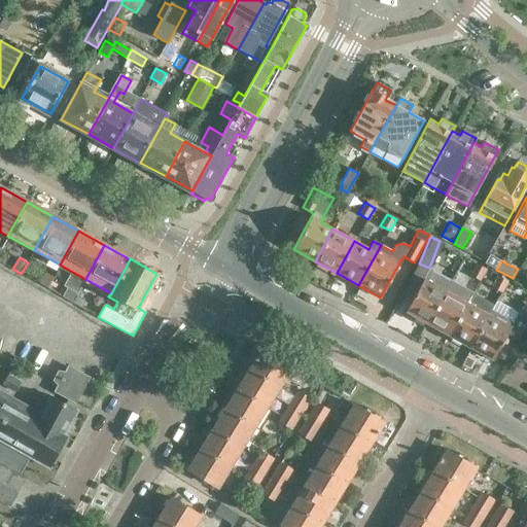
[(477,264),(470,275),(480,281),(487,270),(477,264)]
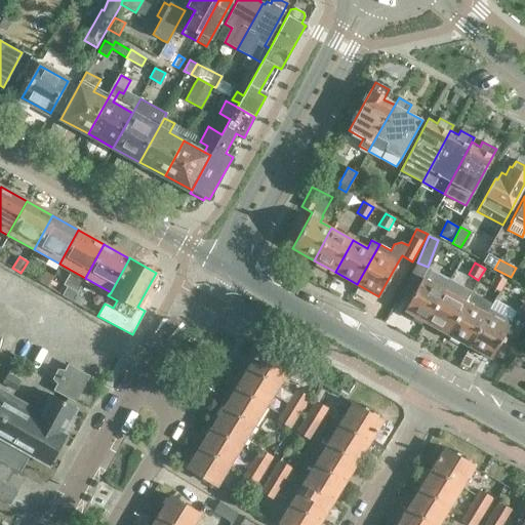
[(45,271),(39,281),(47,286),(53,277),(53,276),(45,271)]
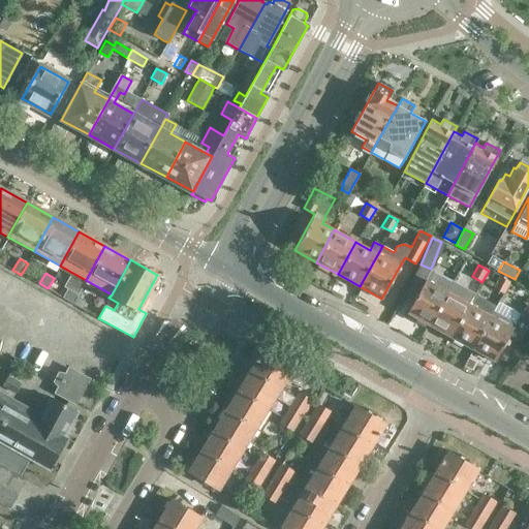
[(429,324),(446,292),(435,286),(438,280),(428,275),(407,313),(429,324)]
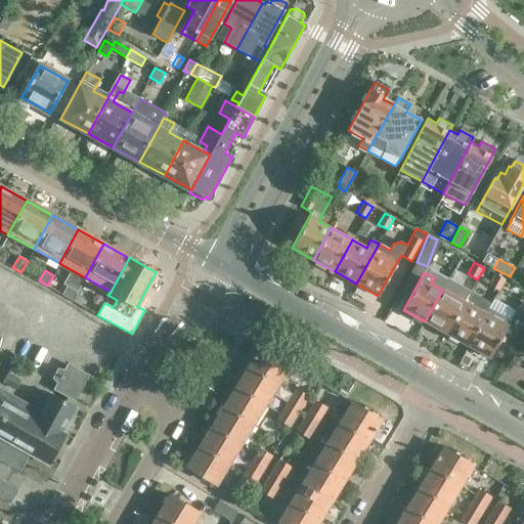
[(495,274),(489,286),(499,292),(506,280),(495,274)]
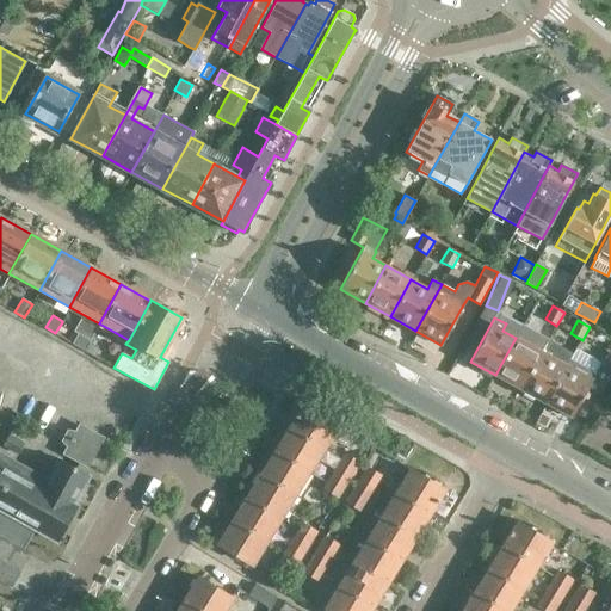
[(520,389),(541,352),(516,338),(495,375),(520,389)]
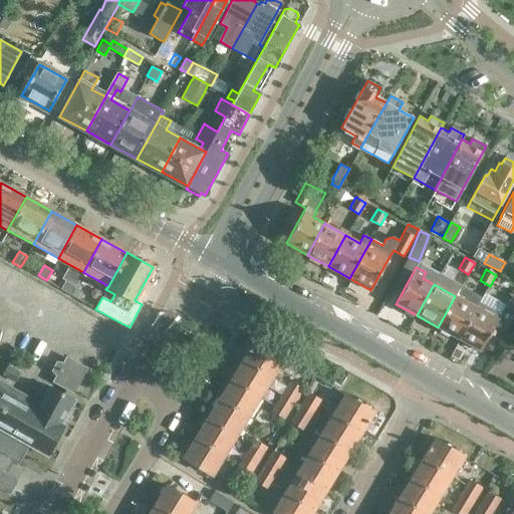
[(459,339),(477,307),(455,296),(438,327),(459,339)]
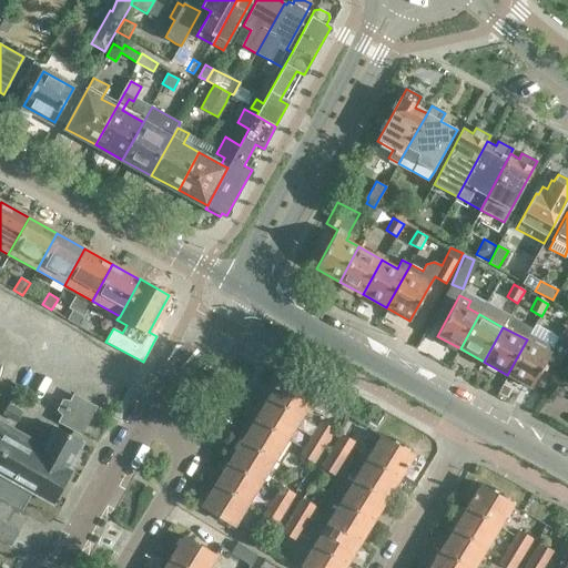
[(528,341),(527,340),(507,375),(530,388),(546,359),(558,366),(567,346),(567,335),(560,332),(553,346),(543,341),(531,335),(528,341)]
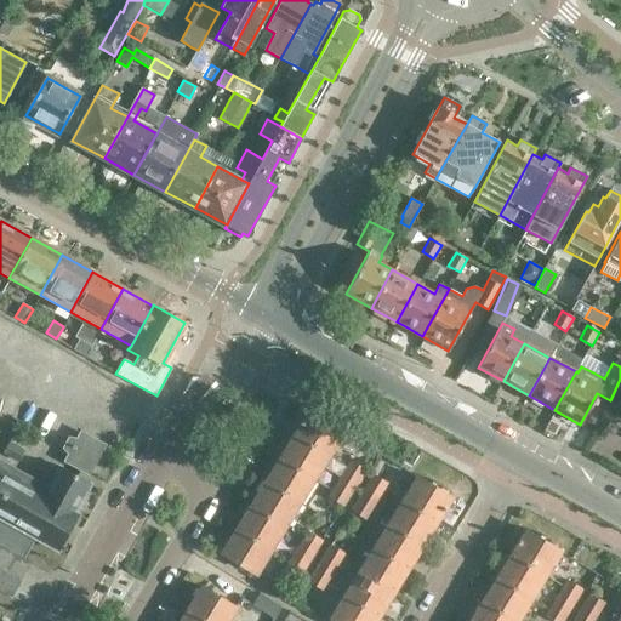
[(295,434),(329,456),(343,432),(309,410),(295,434)]
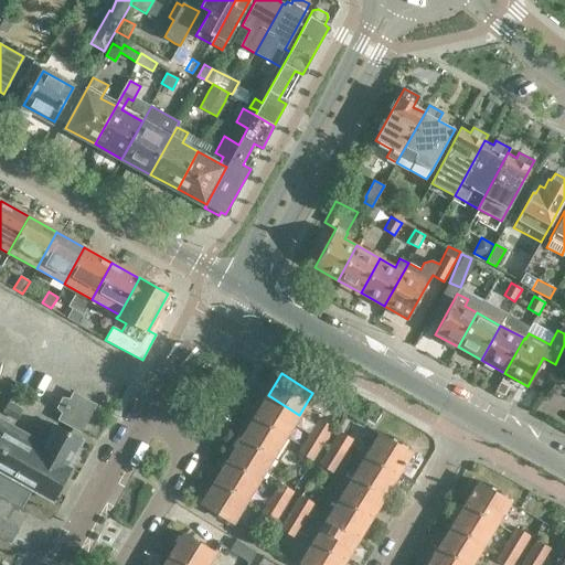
[(0,390),(0,415),(1,416),(2,413),(16,420),(22,409),(25,412),(32,402),(14,392),(11,396),(0,390)]
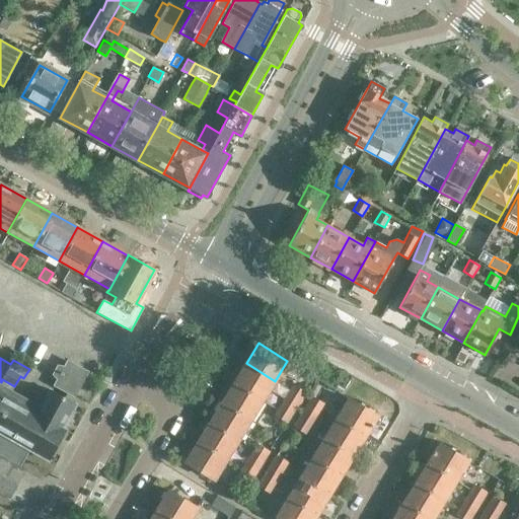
[(55,384),(55,385),(73,394),(85,372),(67,362),(61,359),(50,381),(55,384)]
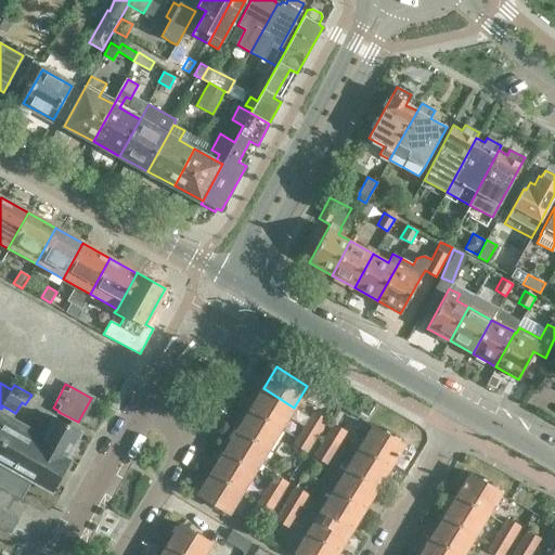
[(294,408),(263,388),(249,410),(280,428),(294,408)]
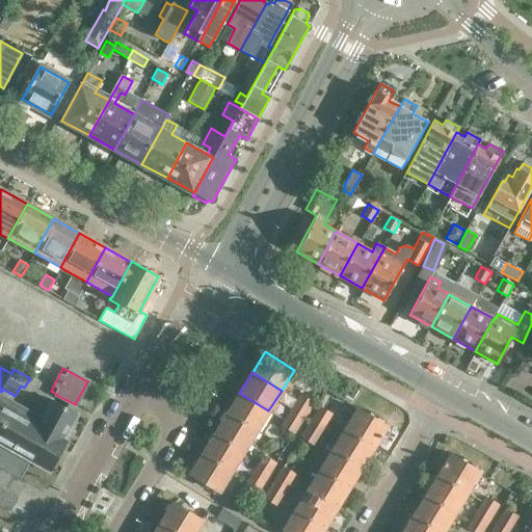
[(268,410),(239,393),(228,413),(257,430),(268,410)]
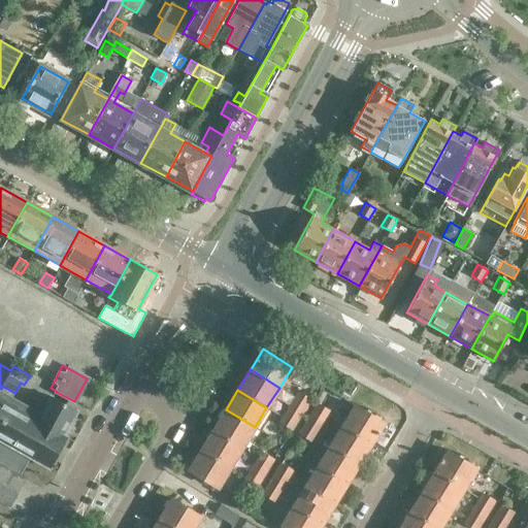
[(310,400),(297,391),(292,400),(305,408),(310,400)]
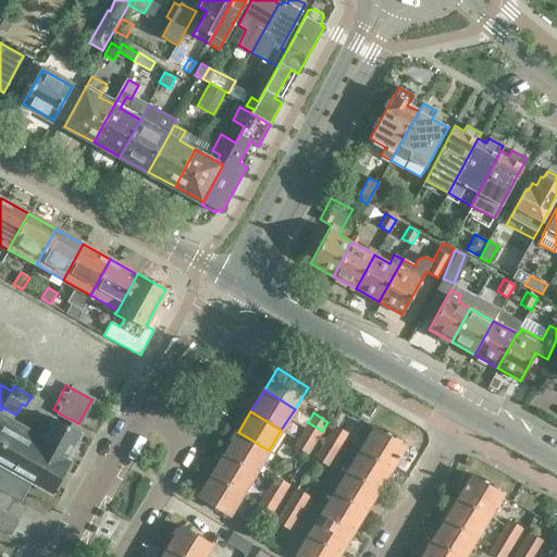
[(0,529),(10,535),(26,506),(21,503),(32,482),(52,494),(70,461),(66,459),(79,434),(53,418),(39,445),(0,422),(0,529)]
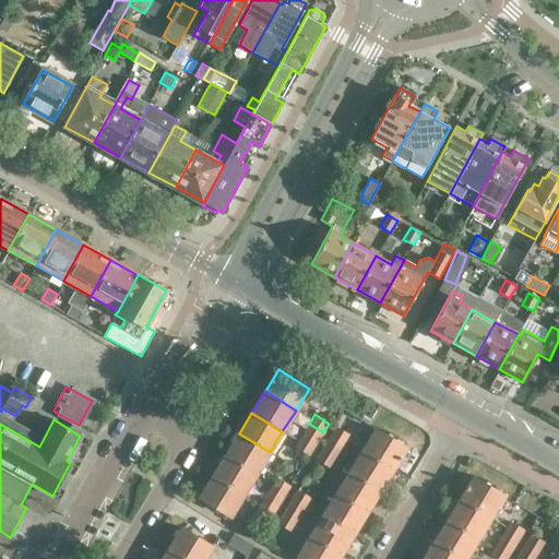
[(316,445),(323,432),(309,424),(300,437),(316,445)]
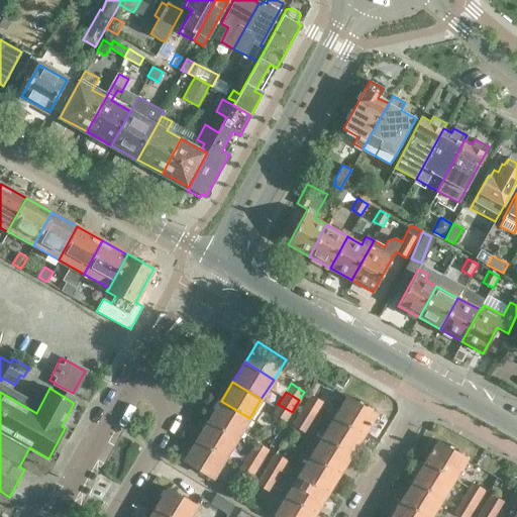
[(318,413),(324,403),(310,395),(305,404),(318,413)]
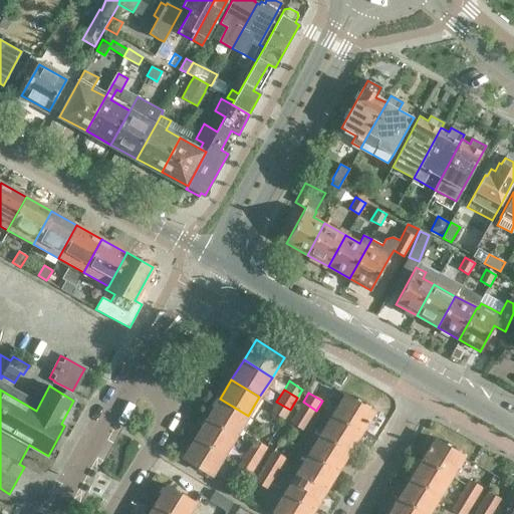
[(333,415),(361,432),(373,412),(346,395),(333,415)]
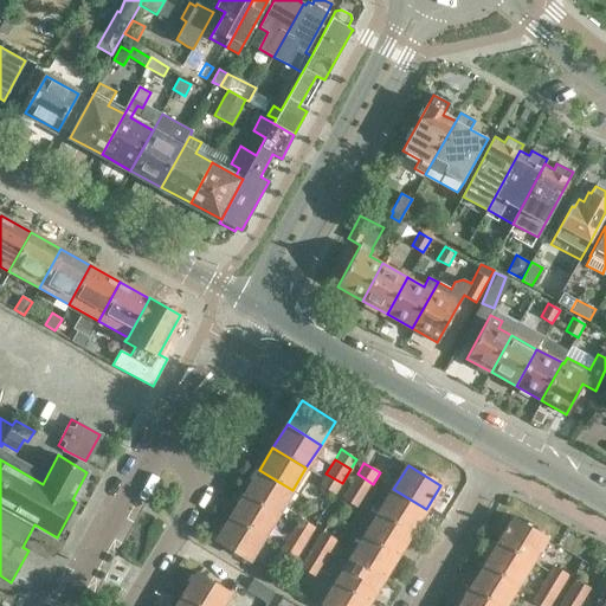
[(245,492),(278,514),(292,490),(259,470),(245,492)]
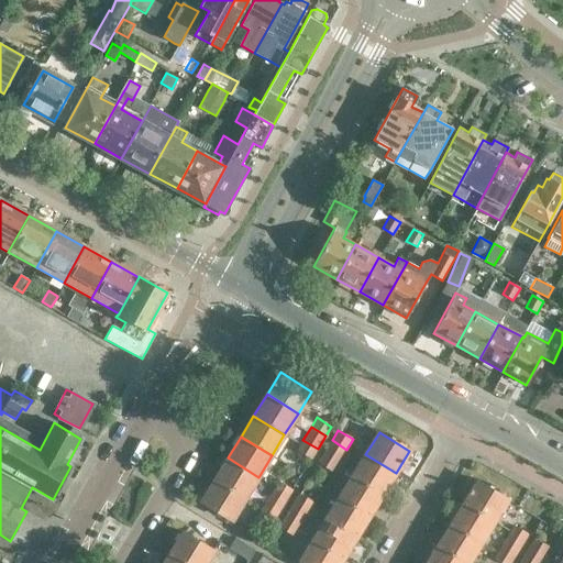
[(311,460),(318,449),(302,440),(297,450),(311,460)]
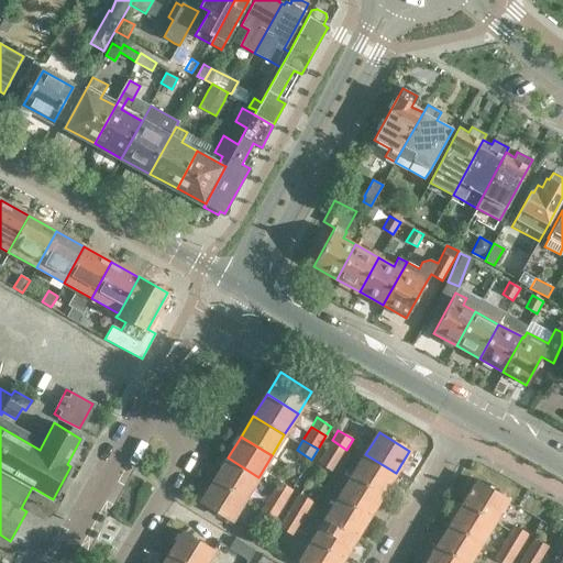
[(339,462),(346,450),(332,440),(323,453),(339,462)]
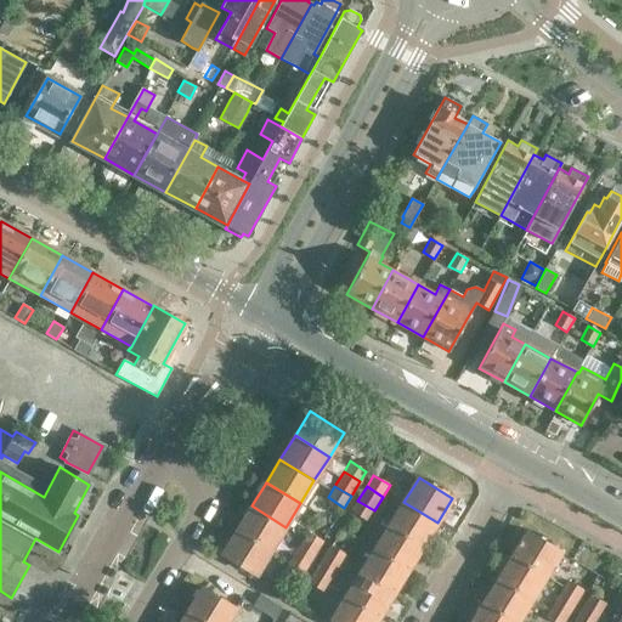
[(367,521),(374,510),(357,501),(351,512),(367,521)]
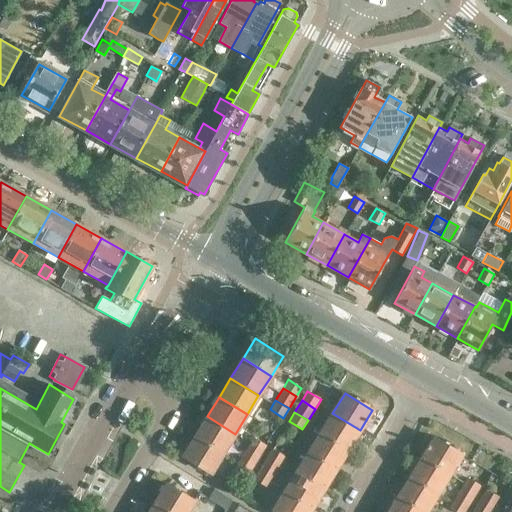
[(360,430),(332,413),(320,433),(348,449),(360,430)]
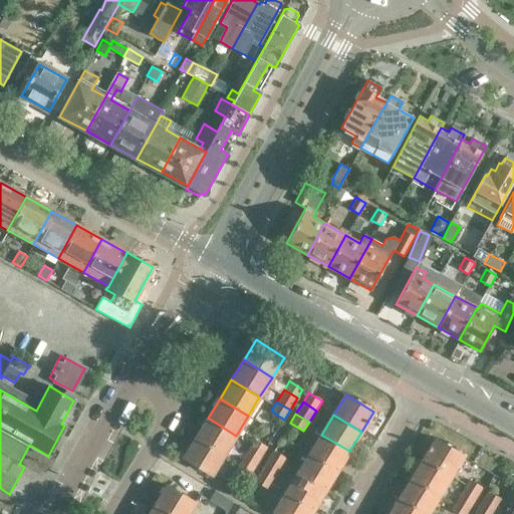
[(224,455),(236,436),(208,418),(196,438),(224,455)]
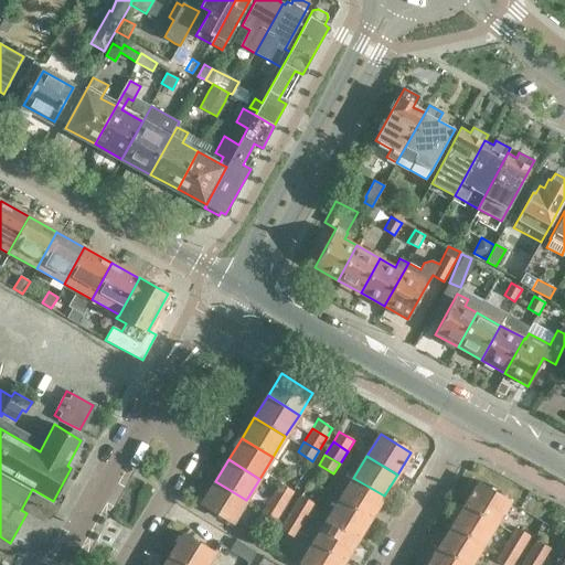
[(384,496),(353,478),(340,499),(371,518),(384,496)]
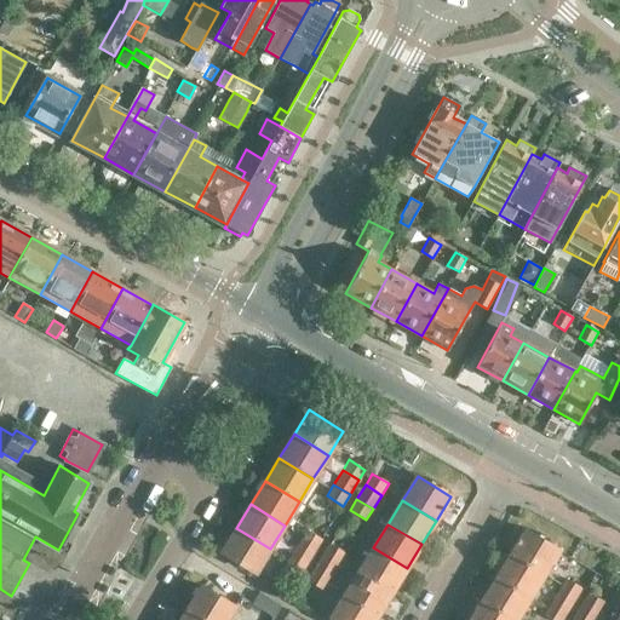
[(254,574),(270,549),(236,528),(220,554),(254,574)]
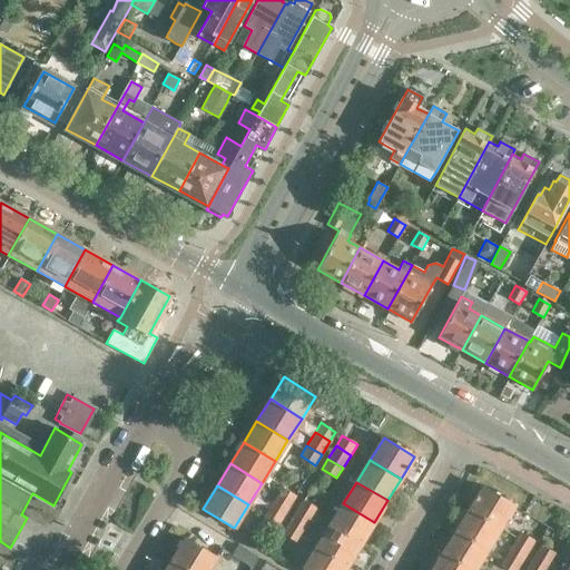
[(291,505),(296,495),(282,488),(281,487),(275,497),(291,505)]
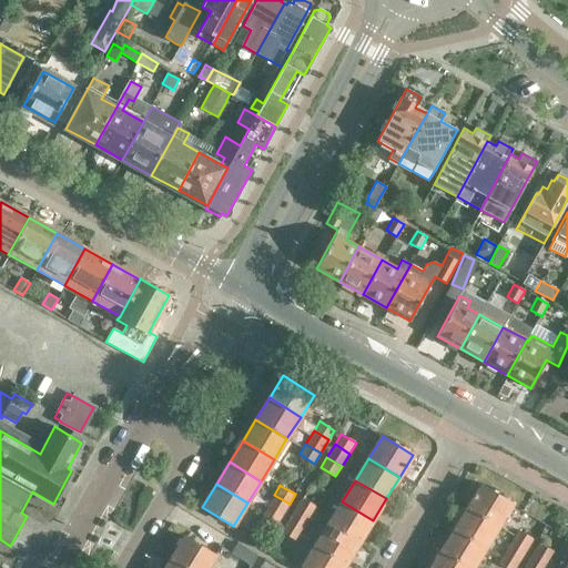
[(468,507),(498,526),(513,504),(483,485),(468,507)]
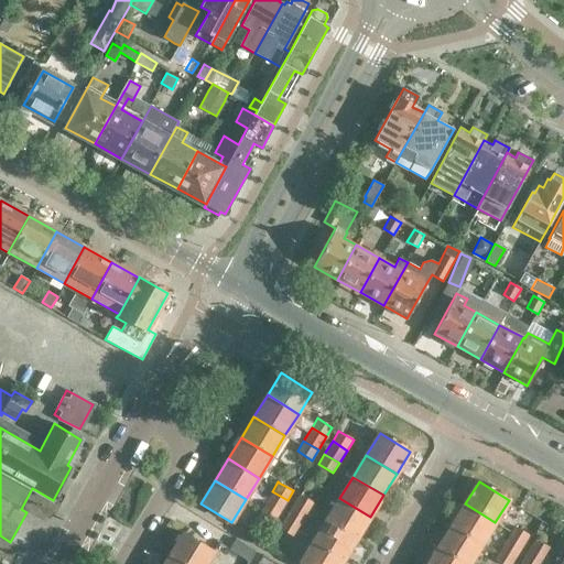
[(279,514),(288,500),(272,491),(264,505),(279,514)]
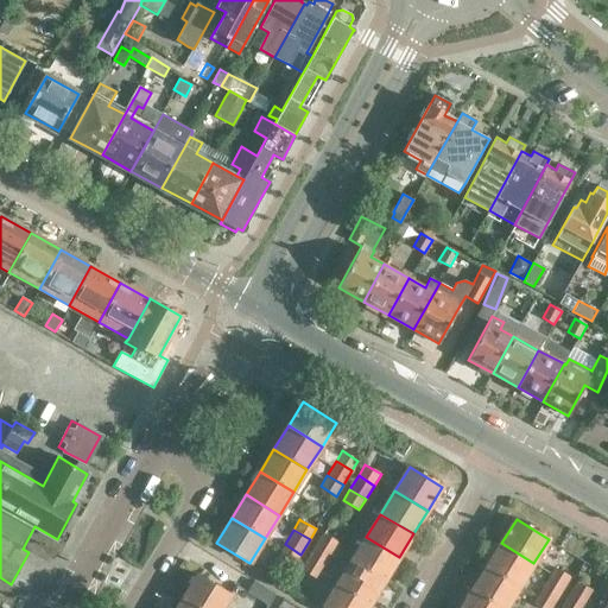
[(333,553),(339,543),(323,533),(316,544),(333,553)]
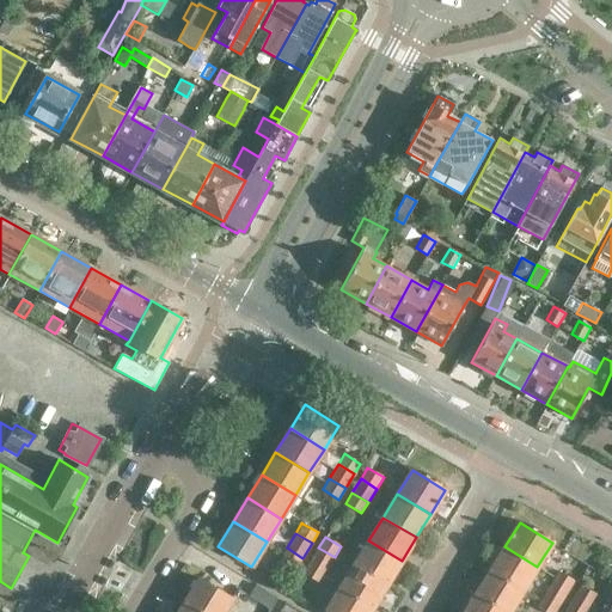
[(402,561),(368,540),(355,563),(387,583),(402,561)]
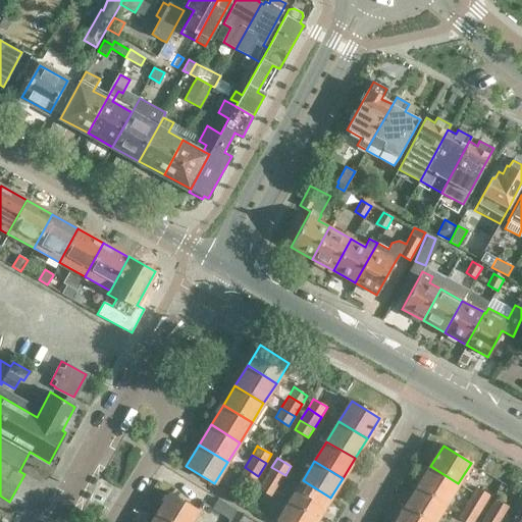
[(446,503),(458,483),(430,466),(418,486),(446,503)]
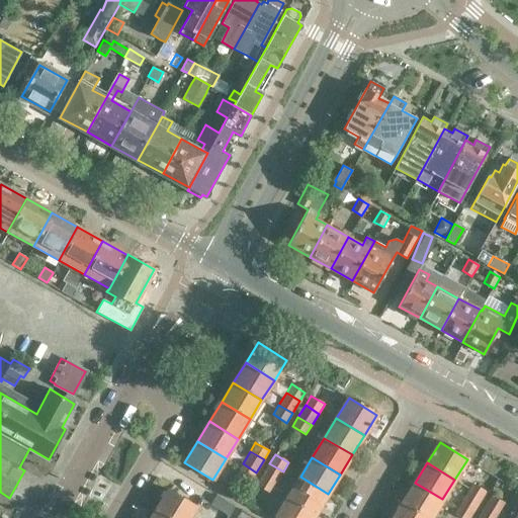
[(250,482),(256,472),(243,463),(237,472),(250,482)]
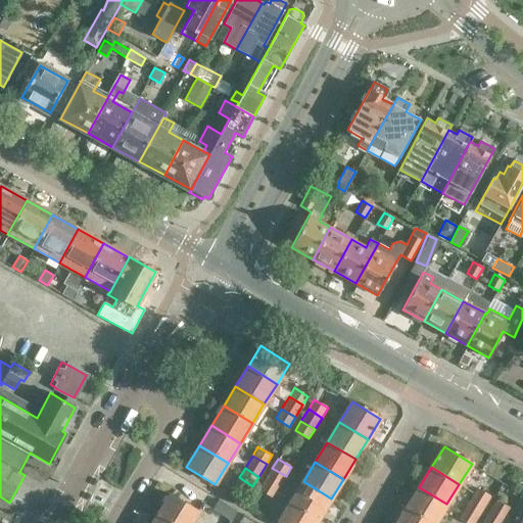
[(278,489),(286,476),(272,468),(265,480),(278,489)]
